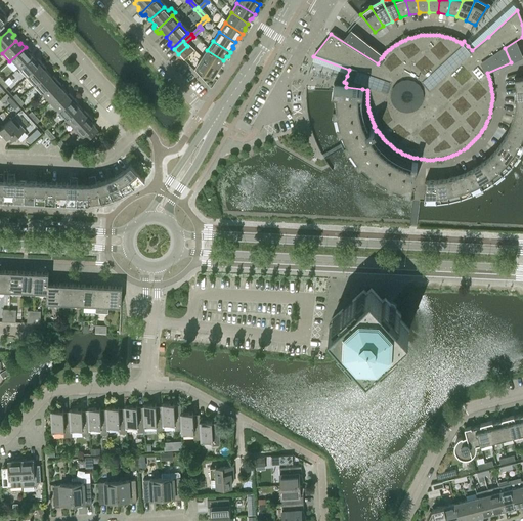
[(26,47),(9,61),(17,71),(32,57),(28,54),(30,52),(26,47)]
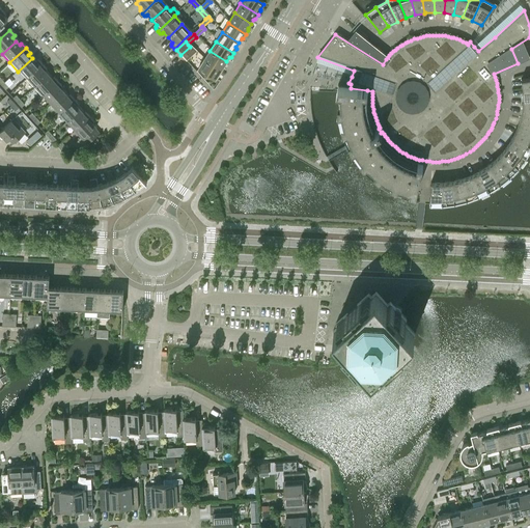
[(210,51),(203,60),(222,72),(224,67),(224,65),(226,61),(210,51)]
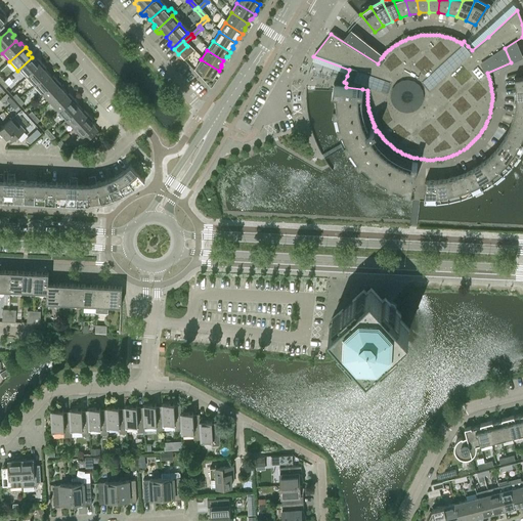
[(17,71),(26,79),(41,64),(37,60),(35,61),(32,57),(17,71)]
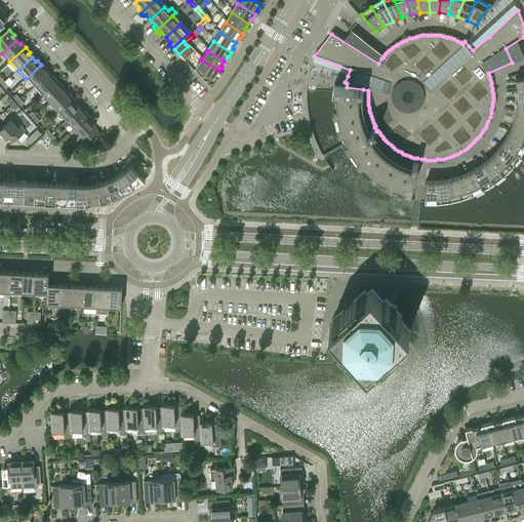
[(216,75),(219,71),(201,59),(195,69),(196,70),(195,71),(202,76),(203,74),(212,80),(214,75),(216,75)]
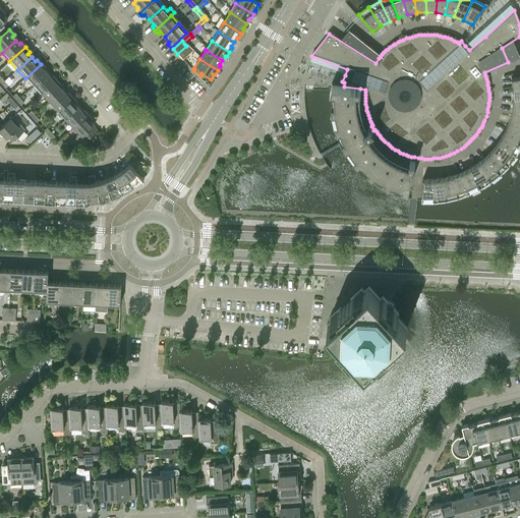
[(41,64),(25,78),(33,88),(47,74),(44,71),(45,69),(41,64)]
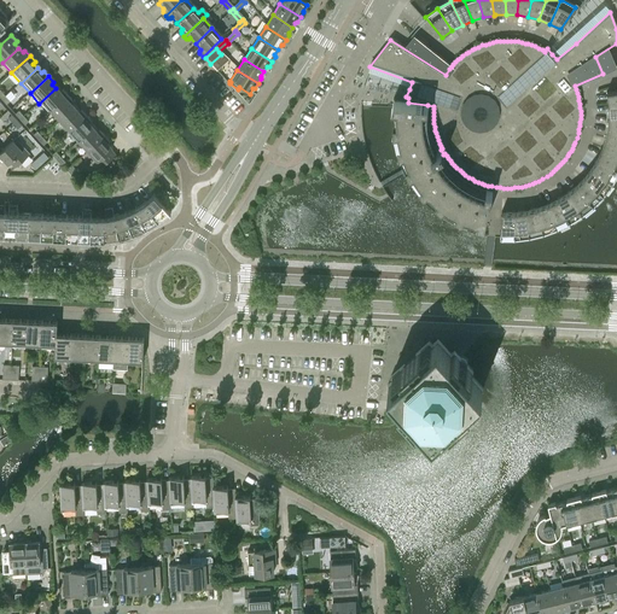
[(39,104),(48,113),(67,97),(62,91),(59,93),(56,88),(39,104)]
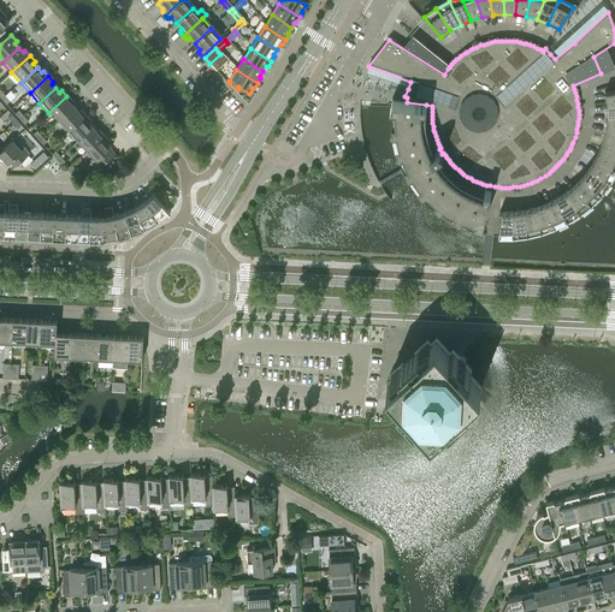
[(614,91),(603,95),(604,106),(614,105),(614,91)]
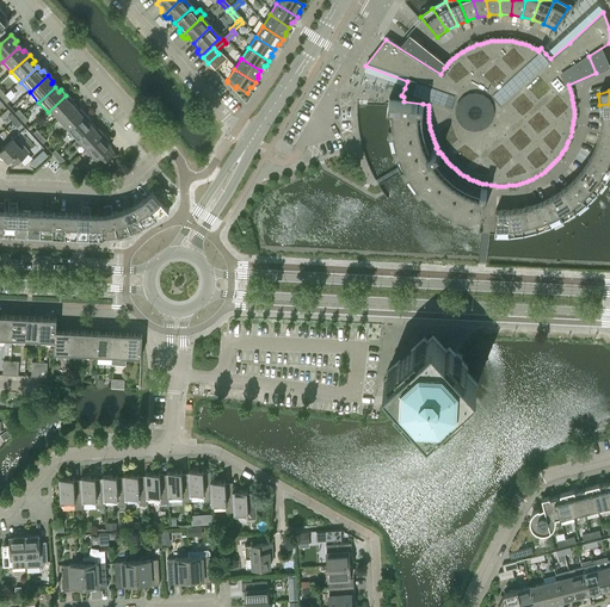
[(66,95),(48,112),(57,122),(73,107),(69,104),(72,101),(66,95)]
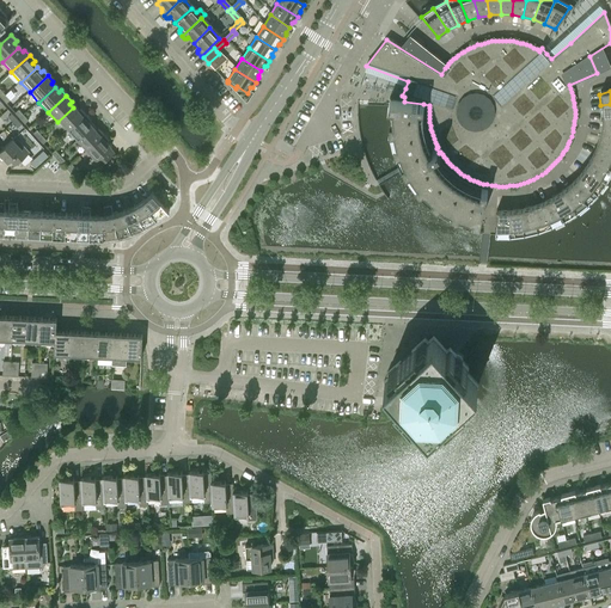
[(422,108),(423,104),(404,102),(389,100),(388,104),(388,109),(388,112),(388,116),(388,120),(389,123),(389,128),(390,133),(390,137),(391,142),(392,146),(393,151),(396,154),(397,159),(399,164),(402,169),(403,171),(405,174),(408,178),(410,182),(414,185),(416,189),(420,192),(422,195),(426,198),(429,202),(433,204),(437,207),(440,209),(445,212),(448,214),(452,216),(457,219),(460,220),(464,221),(468,222),(471,223),(475,225),(480,225),(487,191),(483,190),(480,190),(476,189),(474,188),(470,186),(468,185),(464,184),(462,182),(459,180),(457,178),(453,177),(451,174),(447,171),(445,169),(450,164),(447,161),(446,159),(444,157),(443,154),(440,152),(439,153),(437,148),(438,147),(437,145),(435,142),(434,139),(427,141),(427,139),(426,136),(425,133),(425,130),(423,127),(423,123),(422,121),(422,117),(422,114),(422,110),(422,108)]
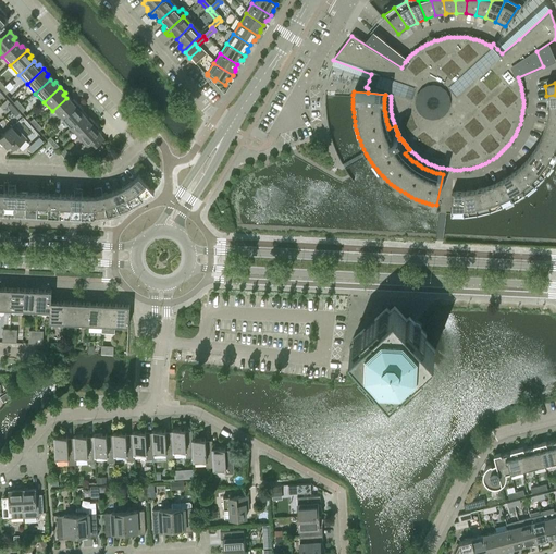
[(391,98),(391,96),(385,95),(384,98),(384,100),(384,103),(384,107),(384,110),(385,112),(385,115),(386,119),(386,121),(387,124),(388,126),(388,128),(395,126),(394,123),(393,120),(392,118),(392,114),(391,111),(391,108),(391,105),(391,101),(391,98)]
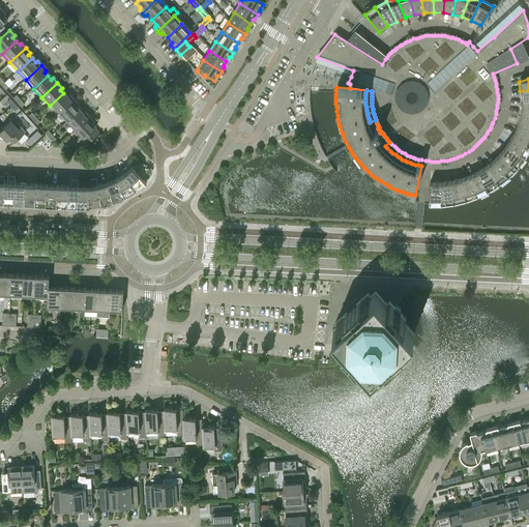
[(528,101),(528,90),(520,91),(521,101),(528,101)]
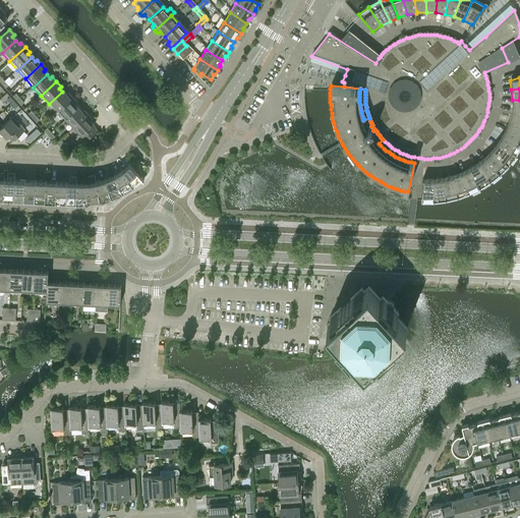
[(62,92),(49,104),(56,113),(72,99),(67,94),(66,96),(62,92)]
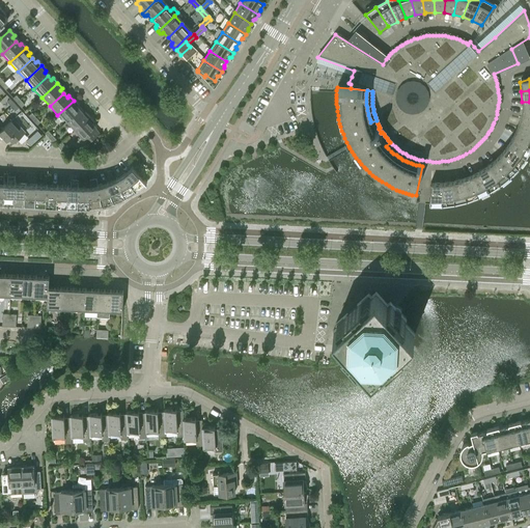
[(74,101),(57,115),(65,123),(79,111),(76,107),(78,106),(74,101)]
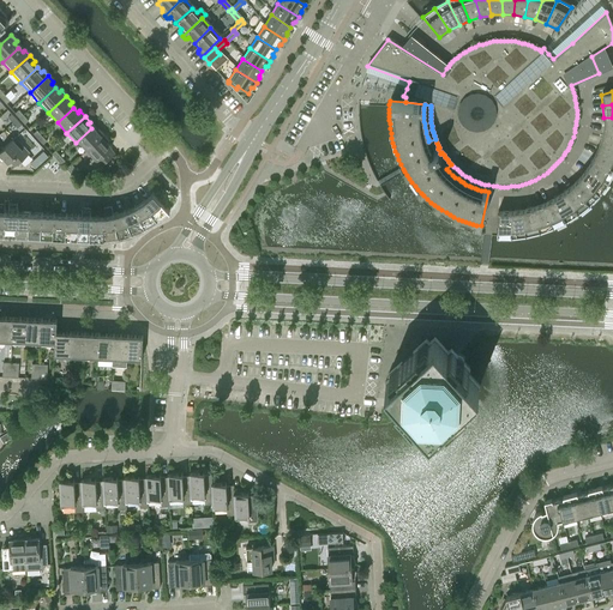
[(612,130),(612,118),(604,118),(602,128),(612,130)]
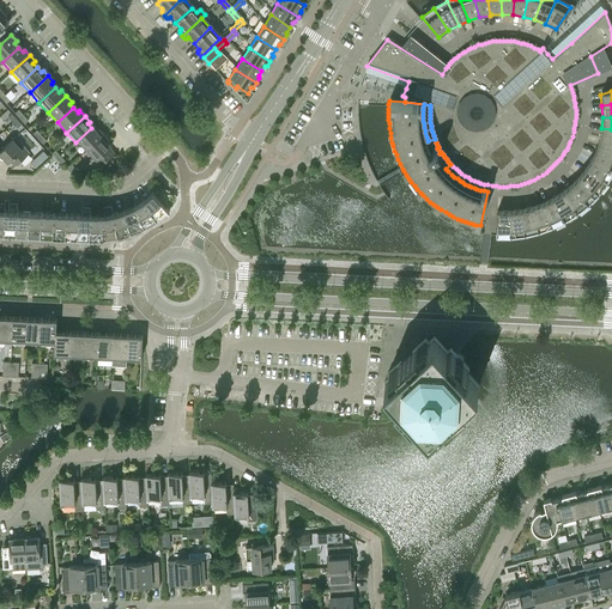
[(76,142),(85,153),(103,136),(98,131),(96,133),(91,128),(76,142)]
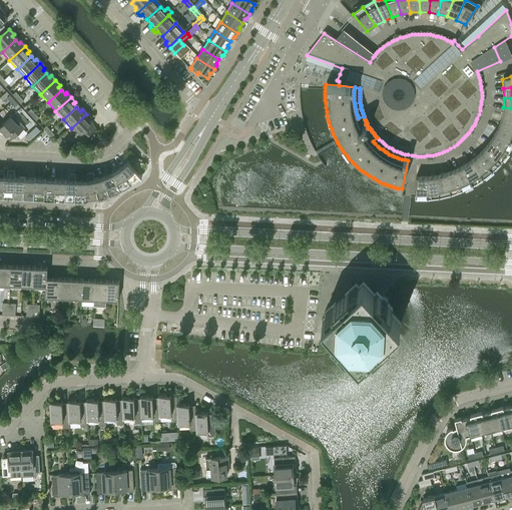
[(511,119),(511,108),(503,107),(501,116),(511,119)]
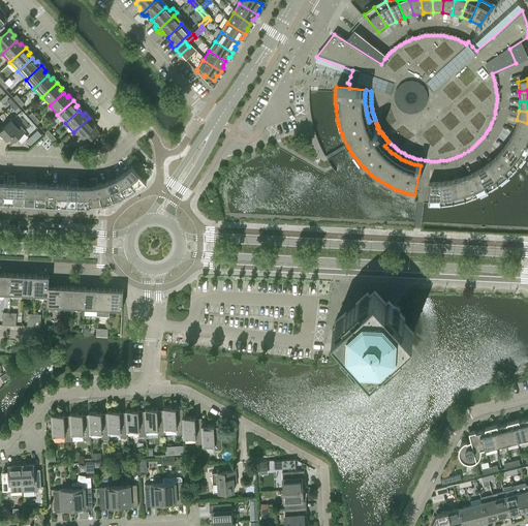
[(89,118),(73,132),(86,146),(98,134),(94,130),(95,128),(91,124),(93,123),(89,118)]
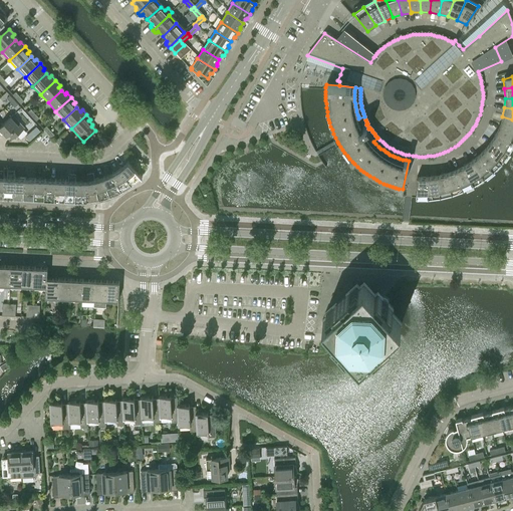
[(512,132),(512,119),(502,116),(499,125),(512,132)]
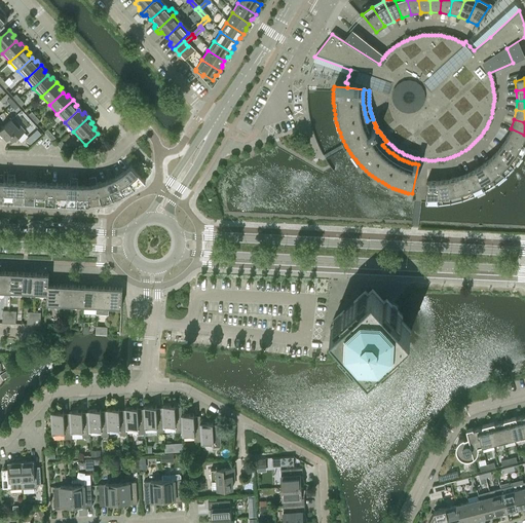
[(12,120),(1,131),(0,131),(0,139),(2,138),(6,142),(7,140),(11,145),(24,134),(12,120)]
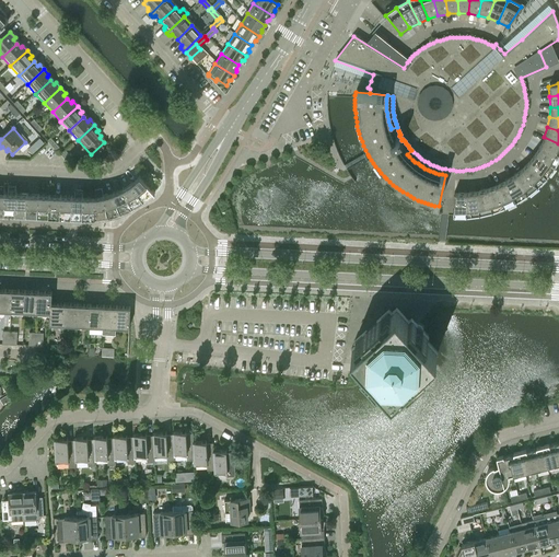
[(558,157),(558,143),(544,137),(539,147),(558,157)]
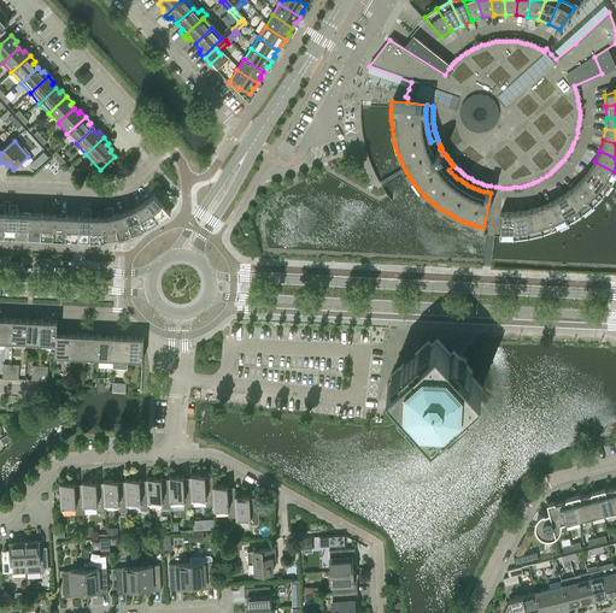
[(610,187),(615,176),(615,172),(594,161),(588,171),(610,187)]
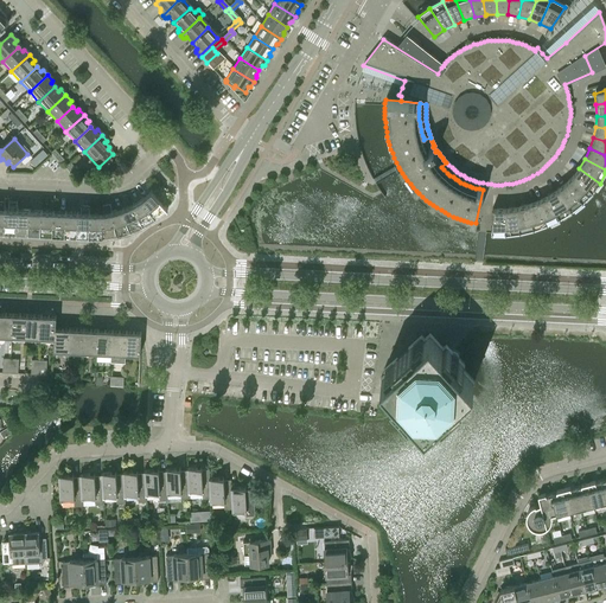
[(592,194),(600,184),(579,168),(572,177),(592,194)]
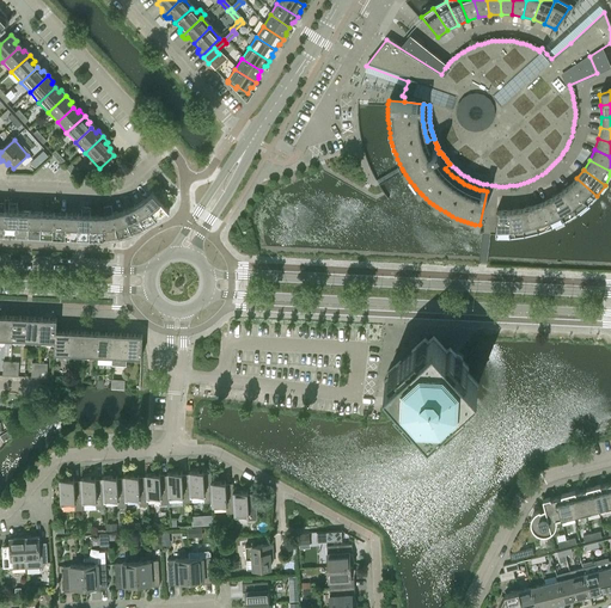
[(586,207),(597,196),(576,178),(568,186),(586,207)]
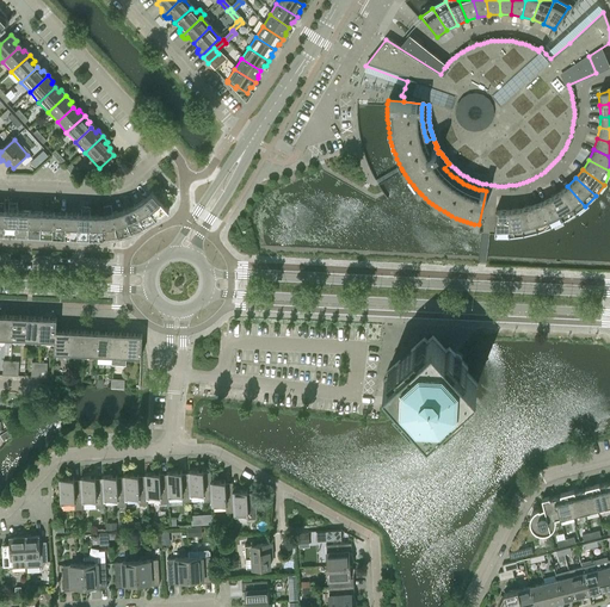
[(574,215),(585,206),(567,186),(559,193),(574,215)]
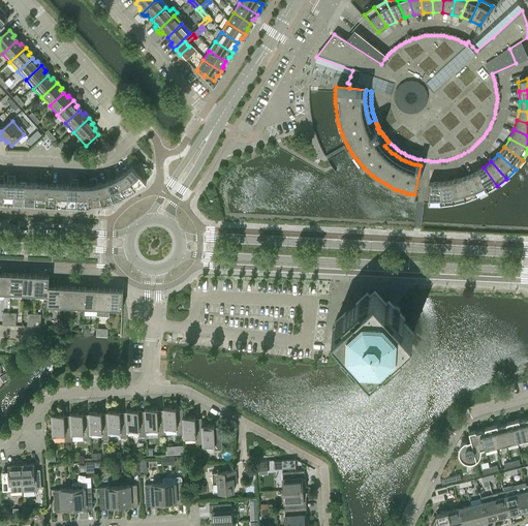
[(487,193),(497,186),(484,167),(475,173),(487,193)]
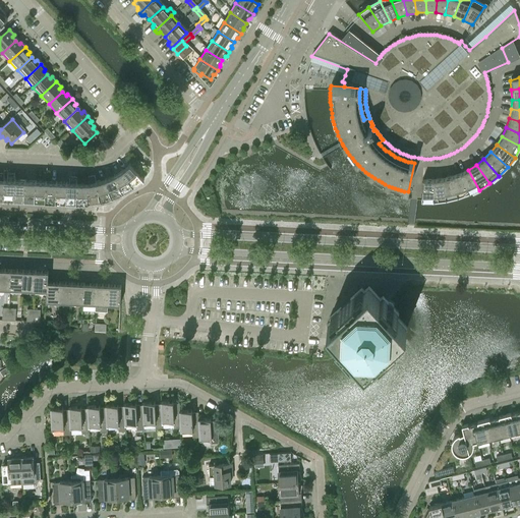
[(129,166),(121,172),(133,189),(143,181),(129,166)]
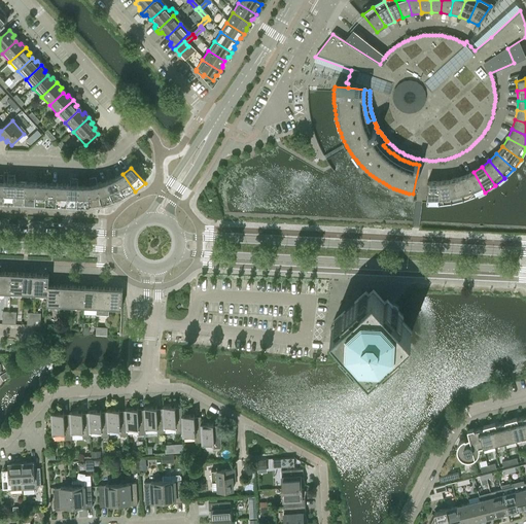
[(474,198),(485,193),(474,172),(465,176),(474,198)]
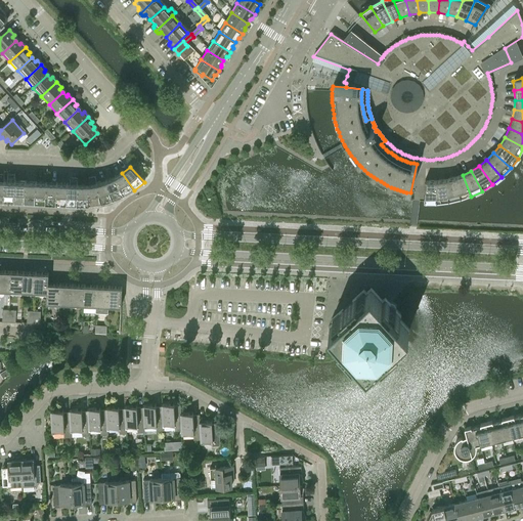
[(134,190),(122,173),(114,178),(124,197),(134,190)]
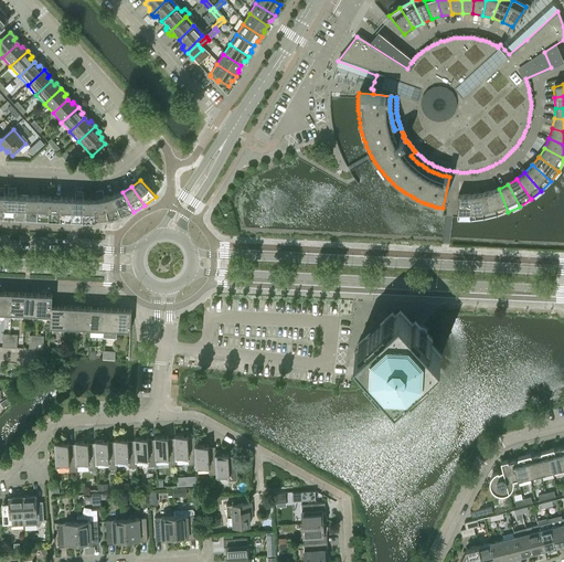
[(496,216),(508,212),(499,189),(489,192),(496,216)]
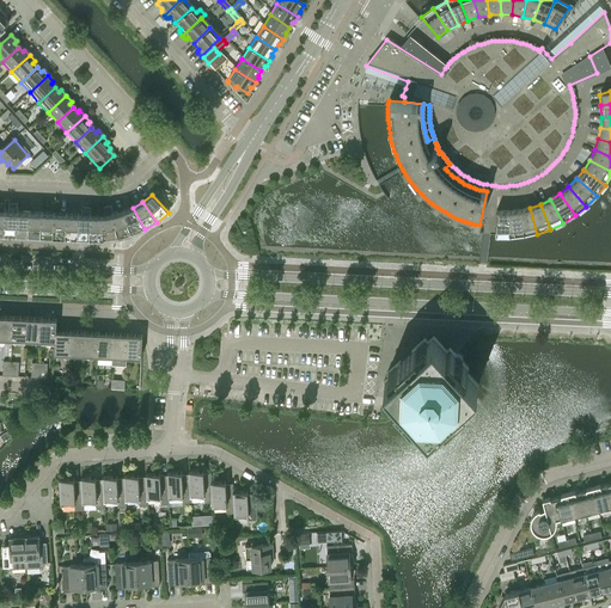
[(133,208),(123,212),(132,235),(145,229),(133,208)]
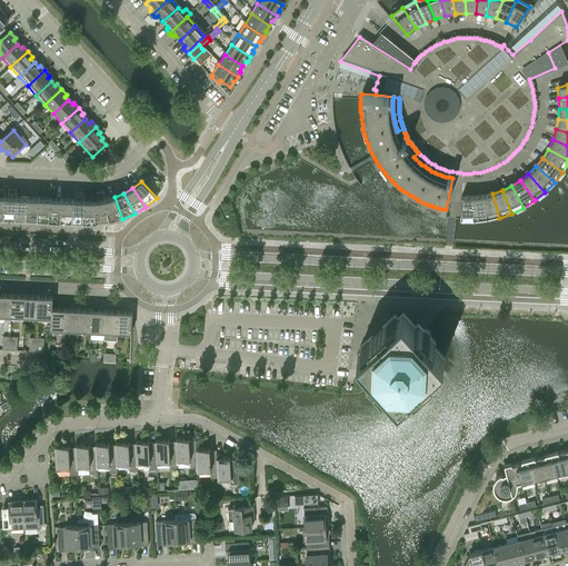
[(486,220),(499,218),(492,194),(482,197),(486,220)]
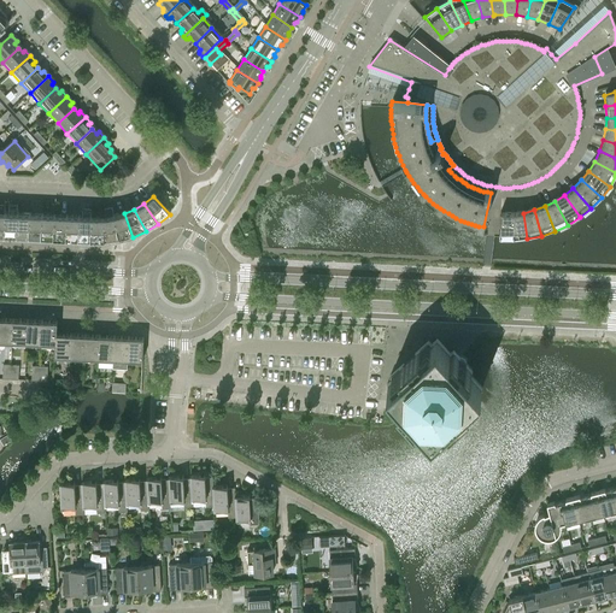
[(133,237),(124,213),(113,217),(118,241),(133,237)]
